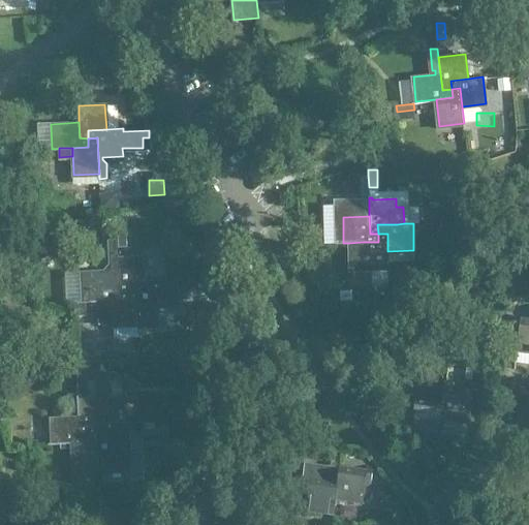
[(134,229),(123,230),(123,239),(135,238),(134,229)]
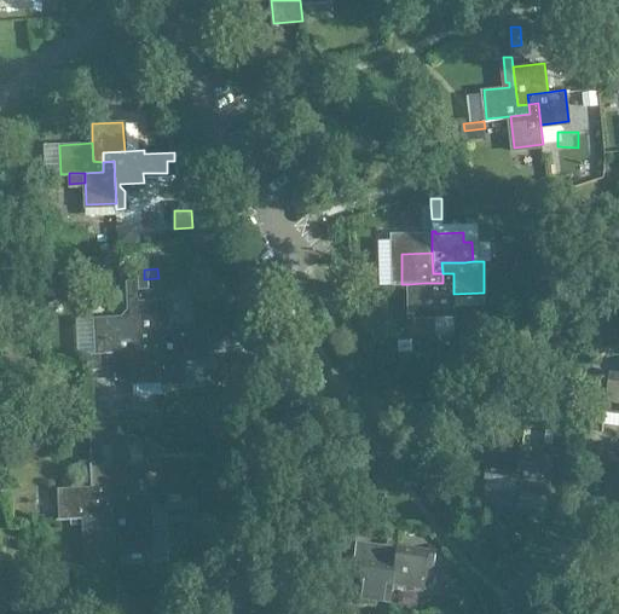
[(424,283),(409,284),(410,317),(455,317),(453,294),(453,273),(443,273),(443,283),(424,283)]
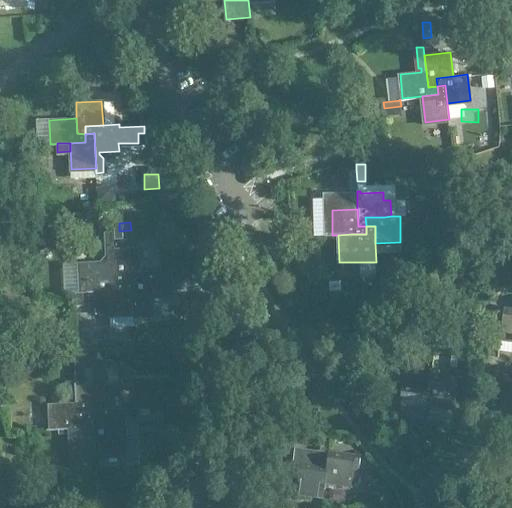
[(110,261),(78,263),(79,291),(96,290),(125,289),(124,281),(115,281),(114,247),(113,239),(106,239),(107,253),(109,258),(110,261)]
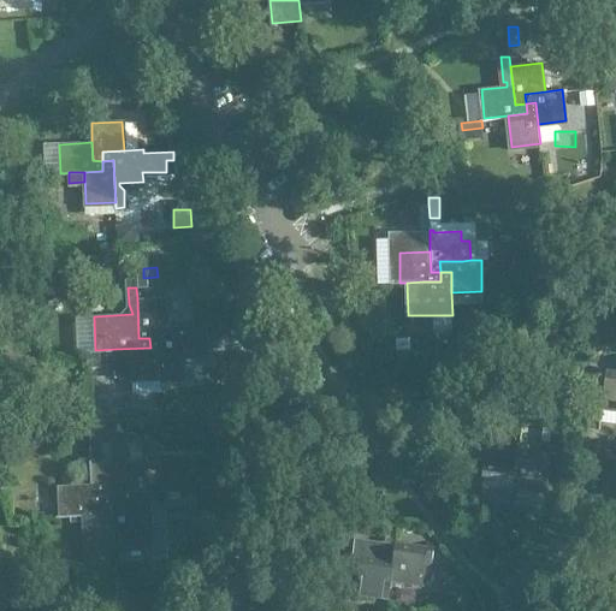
[(166,296),(137,297),(138,338),(149,338),(149,327),(167,327),(166,296)]
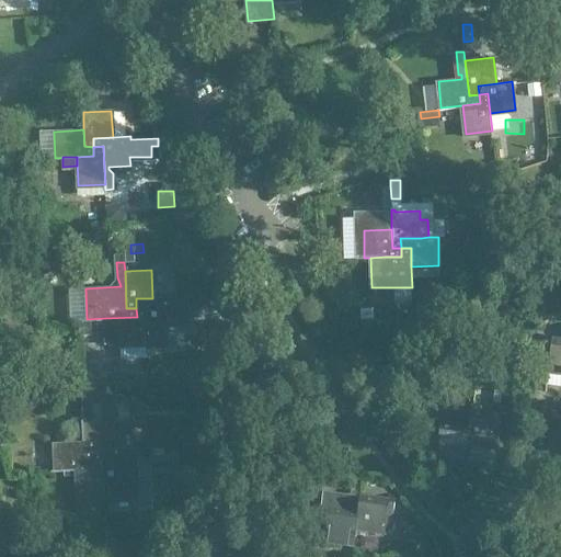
[(152,298),(136,298),(136,308),(146,307),(146,325),(172,324),(171,297),(152,298)]
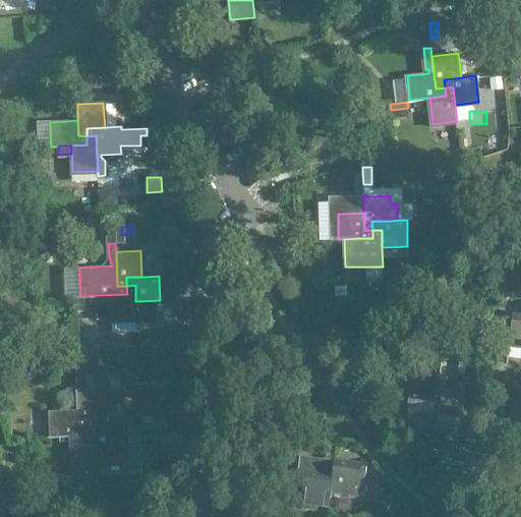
[(356,283),(347,283),(347,294),(356,294),(356,283)]
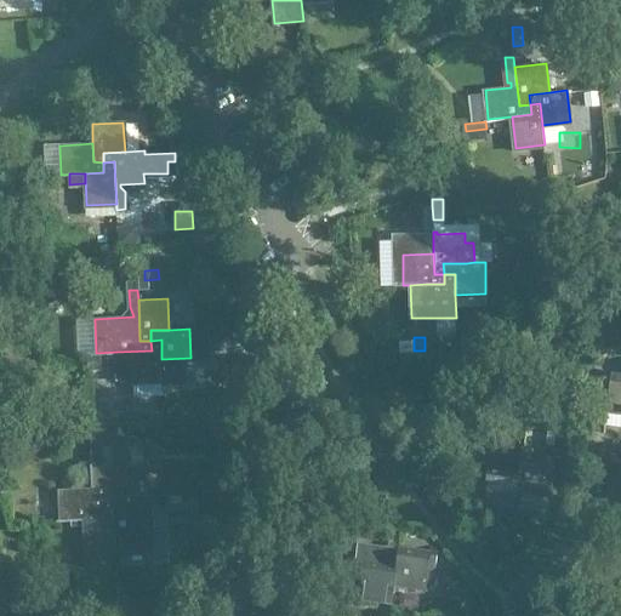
[(152,351),(117,352),(118,376),(134,375),(134,381),(163,380),(161,359),(161,340),(151,341),(152,351)]
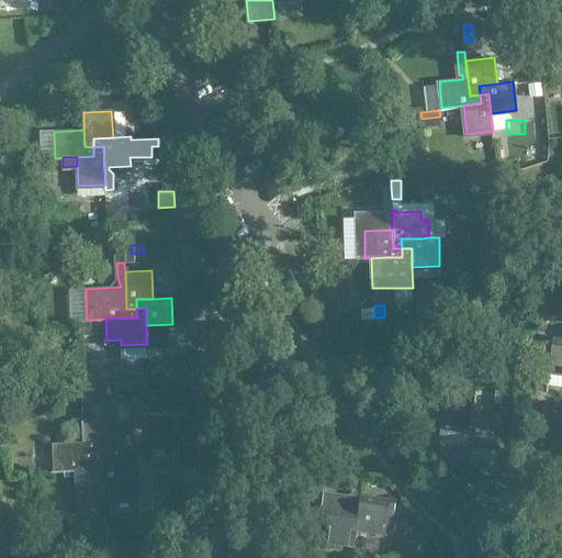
[(561,337),(552,336),(544,390),(546,390),(548,374),(561,375),(561,337)]
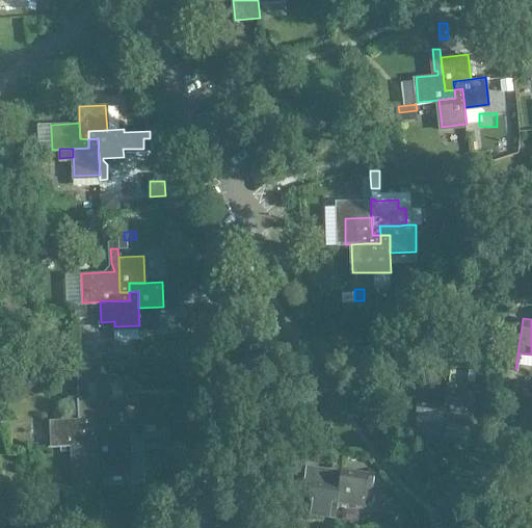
[(100,365),(76,366),(77,394),(82,394),(86,394),(85,374),(100,374),(100,365)]
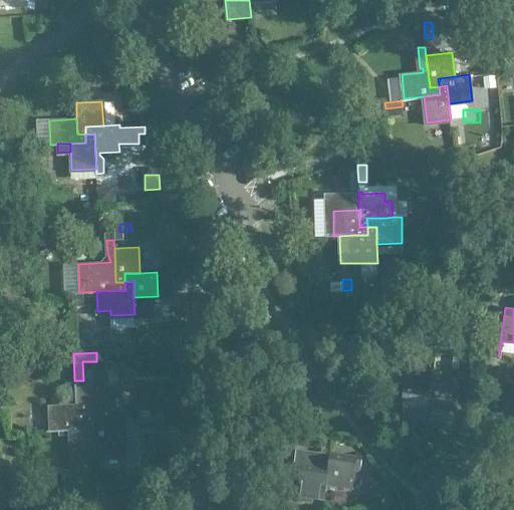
[(405,373),(397,434),(398,434),(400,419),(419,421),(426,422),(428,407),(429,400),(432,377),(405,373)]
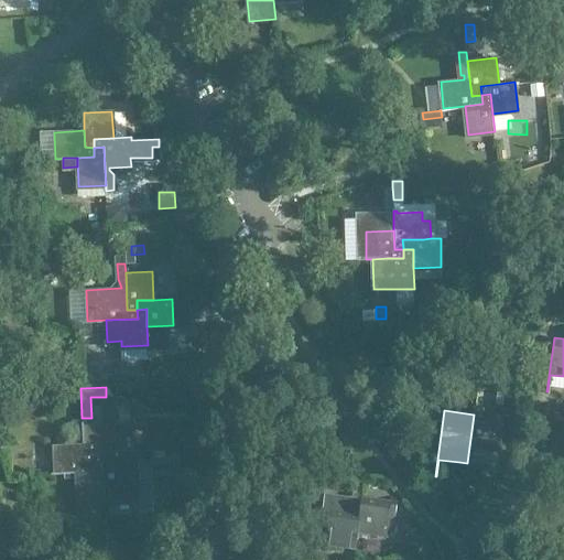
[(470,439),(469,447),(490,449),(498,450),(502,413),(474,410),(474,415),(470,439)]
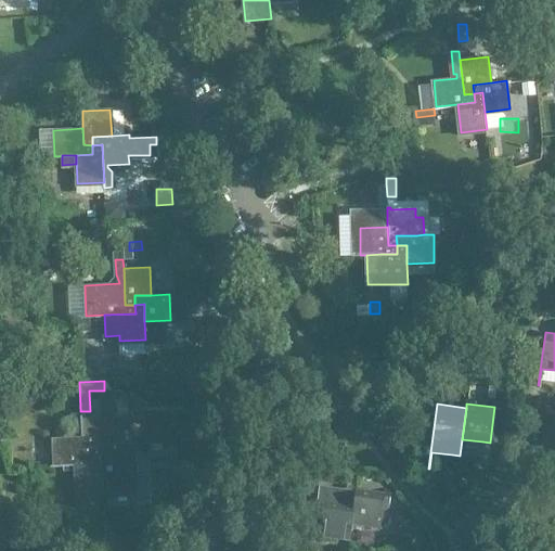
[(110,417),(81,418),(81,436),(82,455),(91,453),(91,445),(111,444),(125,444),(124,426),(110,426),(110,417)]
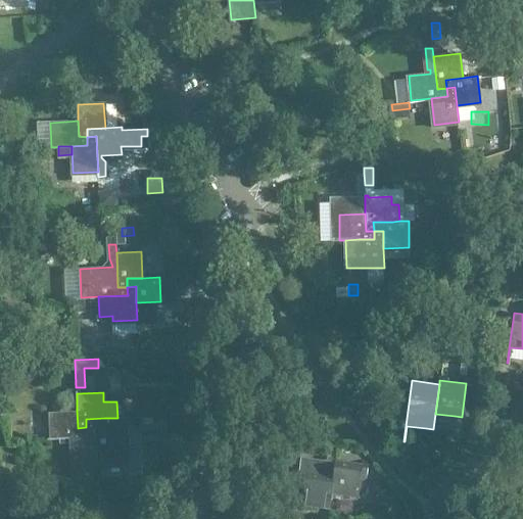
[(50,413),(51,437),(70,436),(87,435),(86,427),(78,428),(77,411),(50,413)]
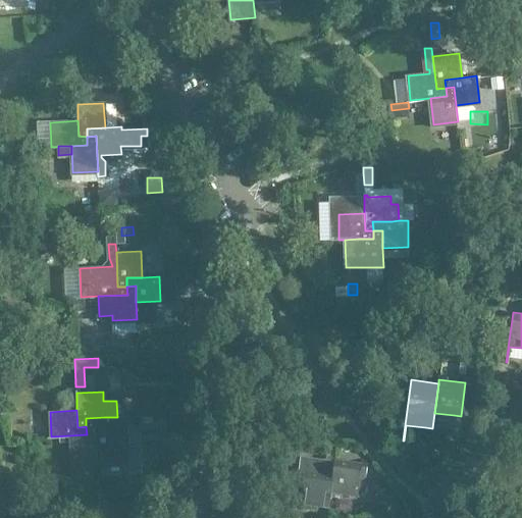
[(104,417),(86,418),(86,426),(95,426),(97,461),(124,459),(123,422),(139,421),(138,415),(117,417),(104,417)]
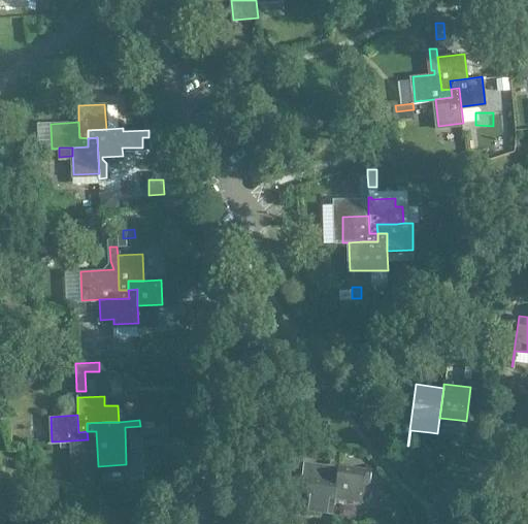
[(88,439),(71,440),(72,467),(98,466),(96,431),(87,431),(88,439)]
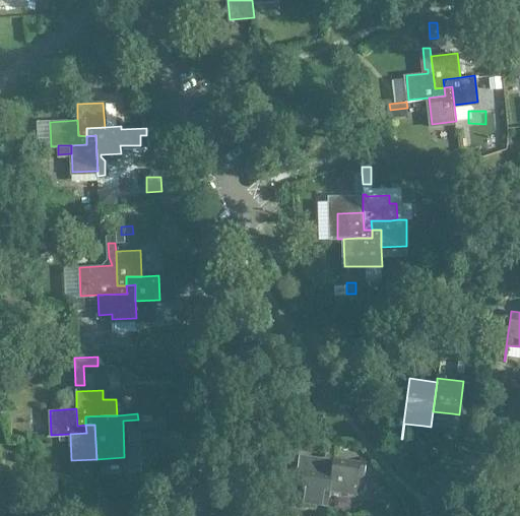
[(331,471),(329,489),(348,492),(355,493),(356,484),(362,485),(366,456),(361,456),(360,460),(349,459),(350,453),(337,451),(336,457),(334,457),(332,467),(331,471)]
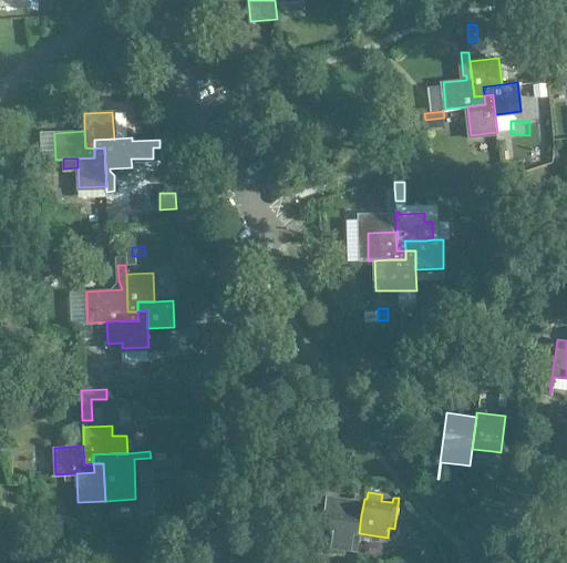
[(322,509),(320,522),(330,523),(329,532),(328,543),(327,546),(349,550),(356,551),(357,548),(358,540),(359,533),(361,514),(362,510),(323,503),(322,509)]
